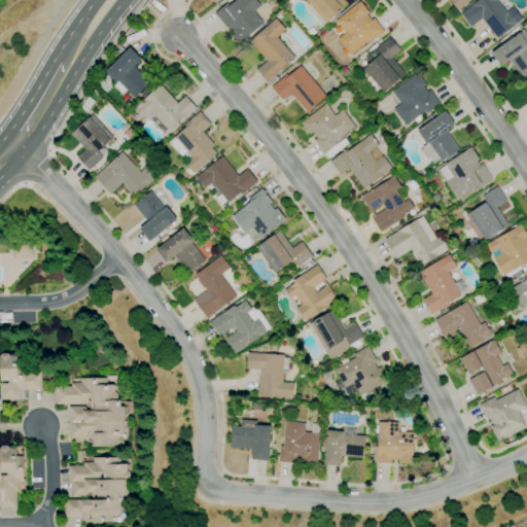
[(238,42),(230,33),(233,30),(227,25),(225,27),(214,13),(226,3),(230,6),(236,0),(256,0),(261,5),(253,12),(259,19),(268,11),(271,15),(262,23),(264,24),(243,41),(242,39),(238,42)]
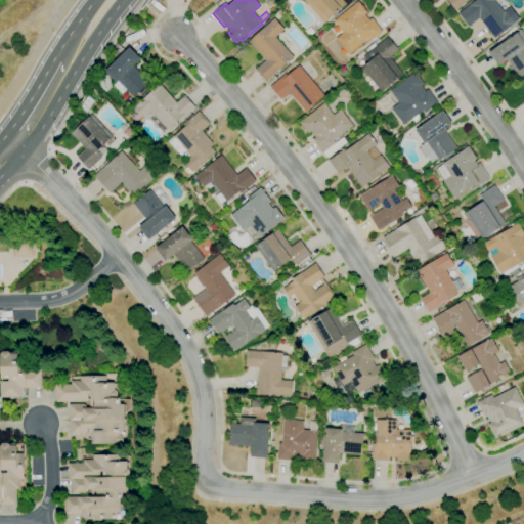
[(324,24),(309,5),(305,1),(304,0),(342,0),(346,4),(342,8),(341,7),(338,10),(337,10),(328,18),(329,19),(324,24)]
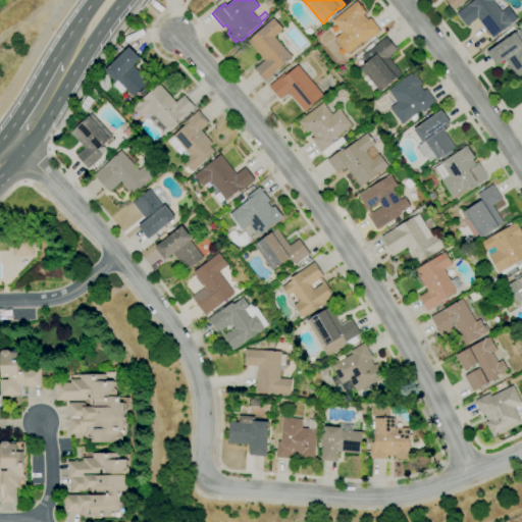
[(465,0),(454,10),(445,0),(465,0)]
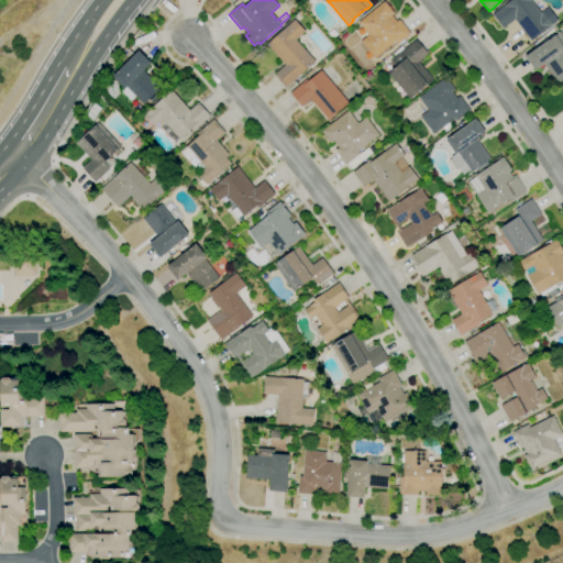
[(531,41),(514,20),(503,29),(492,14),(504,4),(505,6),(511,0),(530,0),(541,13),(547,9),(555,21),(531,41)]
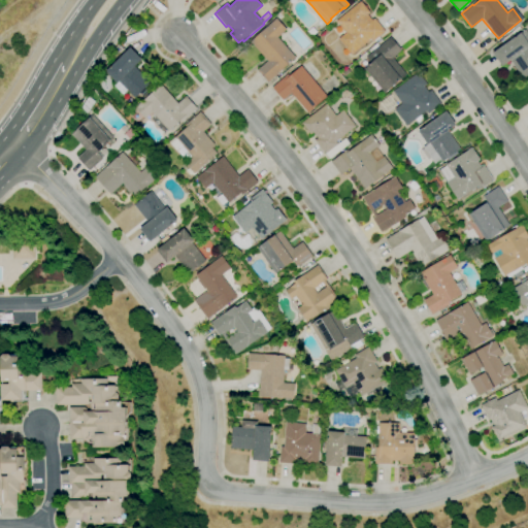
[(351,55),(338,39),(339,38),(337,35),(343,31),(336,21),(360,1),(369,12),(367,14),(371,20),(374,18),(385,31),(371,41),(369,39),(351,55)]
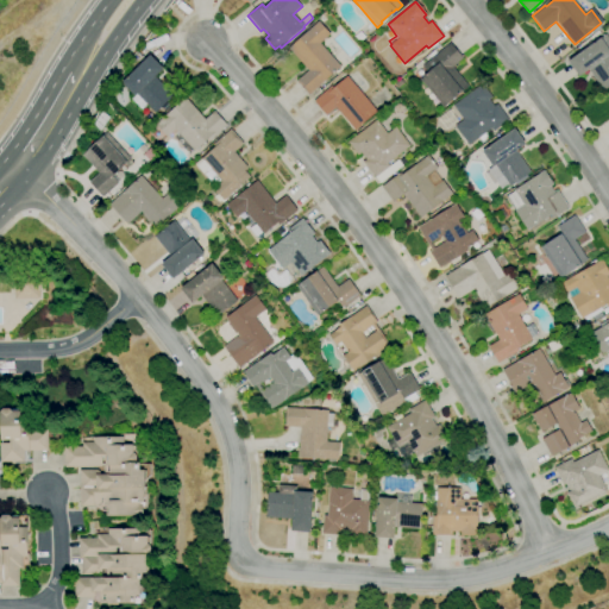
[(308,95),(296,81),(308,70),(288,48),(318,20),(330,33),(320,43),(340,66),(308,95)]
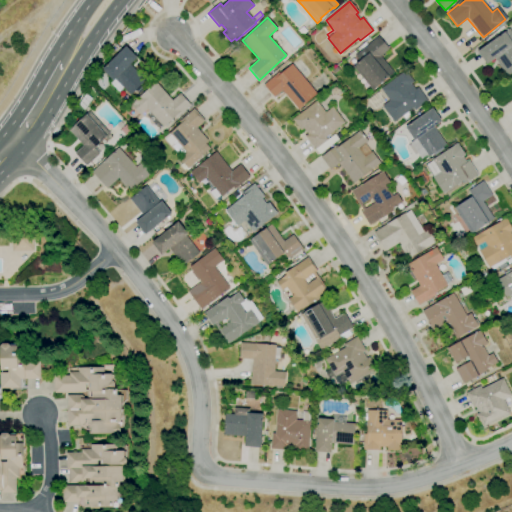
[(511,72),(506,77),(493,58),(487,62),(479,50),(510,29),(511,33),(511,72)]
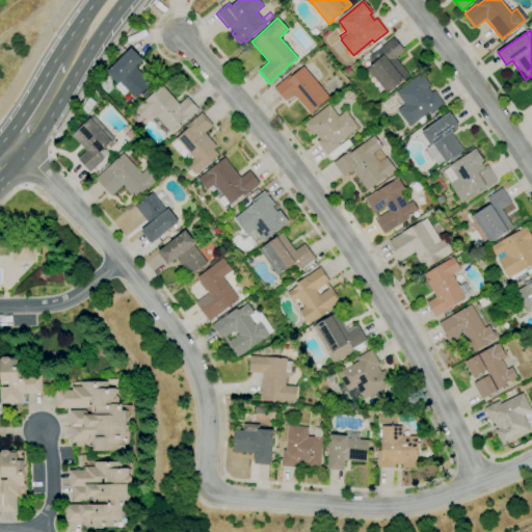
[(387,92),(382,87),(382,88),(380,90),(378,89),(377,88),(377,86),(379,85),(380,84),(377,81),(376,83),(374,83),(372,82),(372,80),(373,79),(374,78),(366,69),(368,68),(364,65),(366,60),(371,62),(372,61),(368,58),(393,37),(405,50),(395,58),(408,74),(392,87),(392,88),(387,92)]
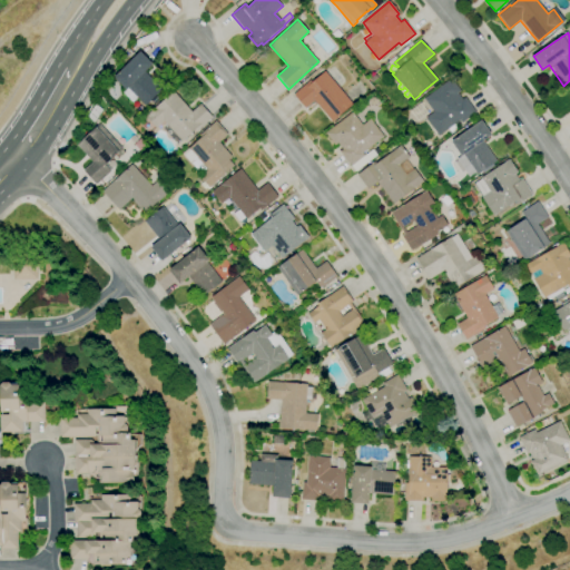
[(145,106),(128,88),(126,90),(114,77),(141,51),(153,64),(145,71),(161,89),(145,106)]
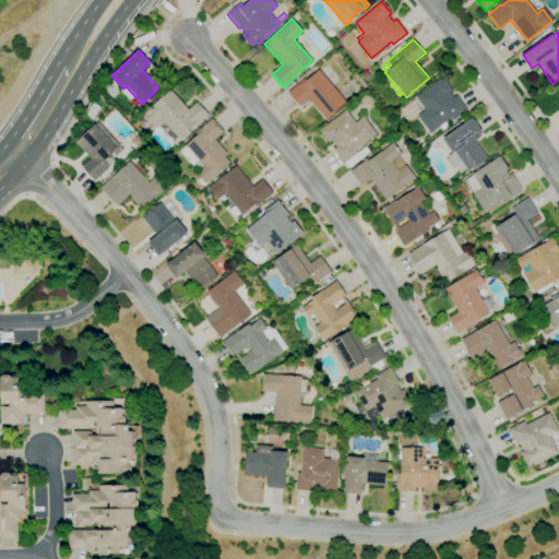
[(324,120),(307,99),(299,106),(287,93),(305,79),(307,81),(319,70),(346,102),(324,120)]
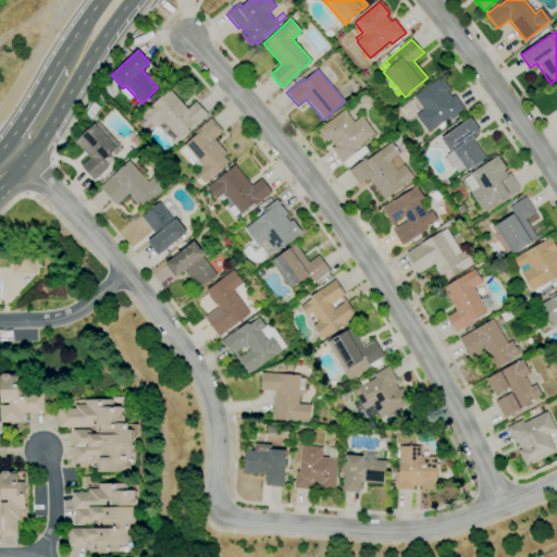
[(363,81),(360,77),(366,72),(369,76),(363,81)]
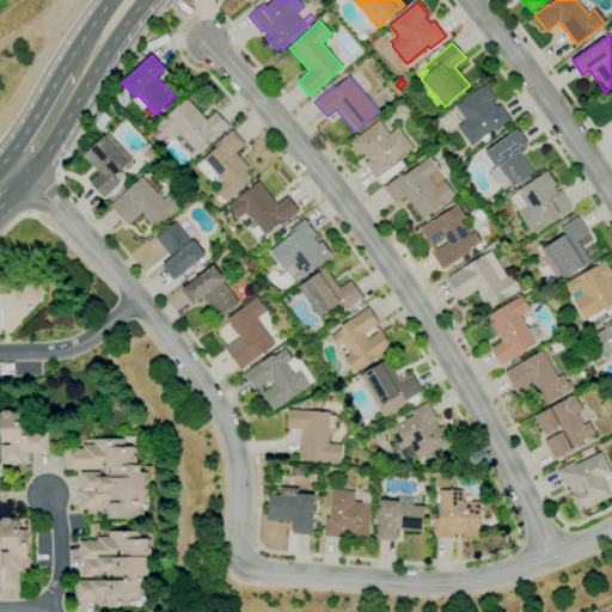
[(470,146),(457,127),(465,120),(456,105),(484,84),(495,98),(491,101),(496,106),(500,104),(510,121),(495,132),(494,129),(470,146)]
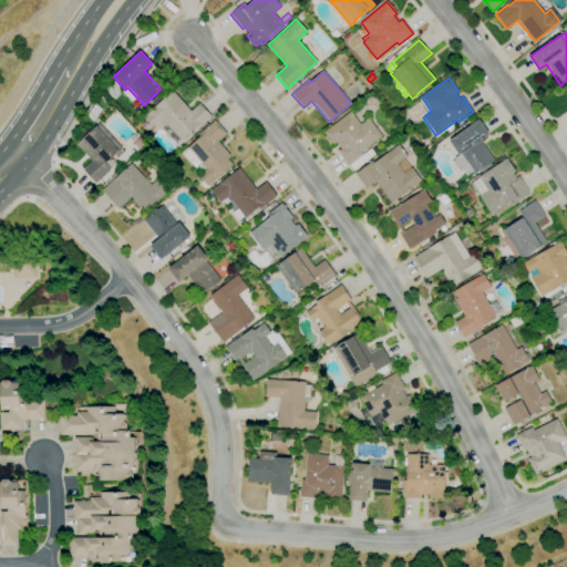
[(176,144),(162,127),(165,124),(162,121),(154,127),(144,115),(173,90),(191,111),(199,103),(212,116),(195,131),(193,130),(181,141),(179,140),(176,144)]
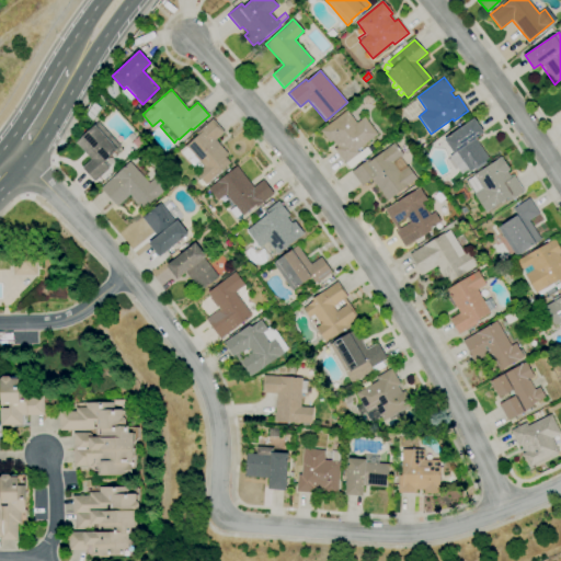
[(351,169),(346,163),(345,163),(334,149),(336,147),(333,141),(330,144),(320,130),(346,111),(356,123),(364,117),(377,134),(356,150),(363,159),(351,169)]
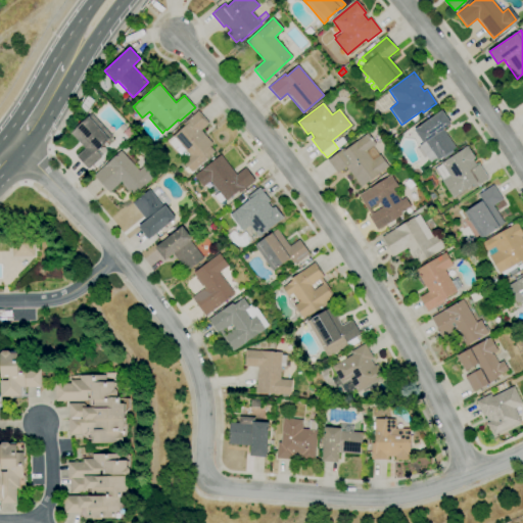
[(188,174),(183,169),(186,165),(183,161),(184,159),(183,156),(171,140),(174,137),(173,136),(183,129),(185,127),(182,125),(198,110),(208,124),(200,131),(212,144),(209,147),(215,152),(191,172),(191,171),(188,174)]
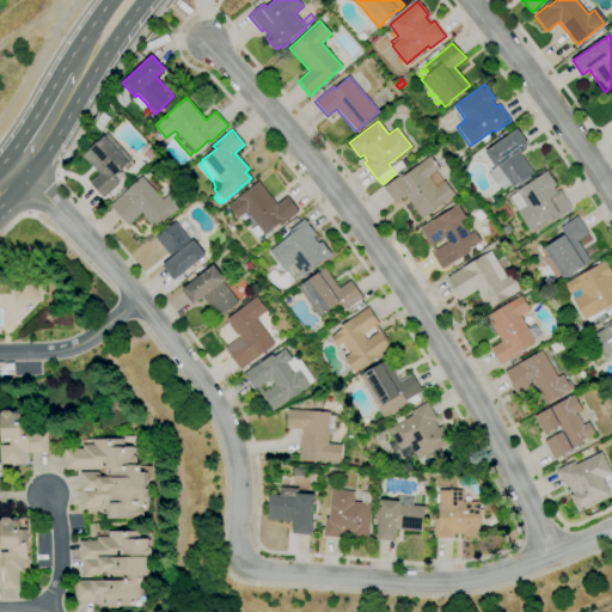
[(512,188),(506,178),(499,183),(489,170),(494,166),(484,152),(490,148),(489,147),(491,146),(518,129),(528,145),(519,151),(533,173),(512,188)]
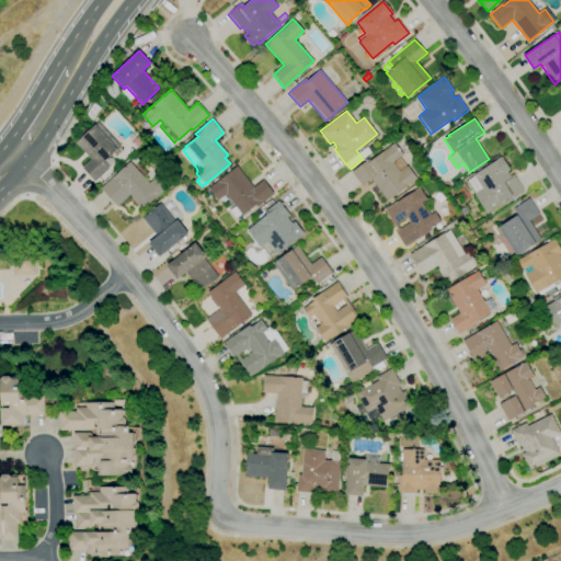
[(94,181),(82,168),(91,160),(75,142),(81,136),(79,134),(88,126),(90,128),(98,122),(121,146),(117,149),(103,162),(109,169),(94,181)]
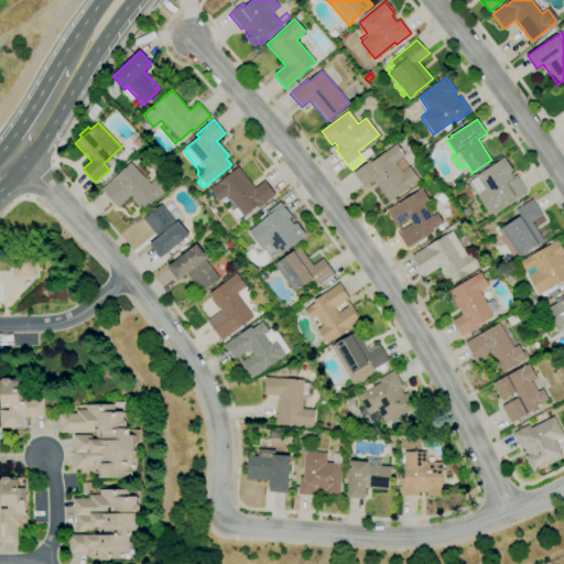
[(389,202),(372,181),(364,187),(353,173),(371,160),(372,162),(398,143),(407,155),(402,158),(410,167),(411,166),(420,179),(389,202)]
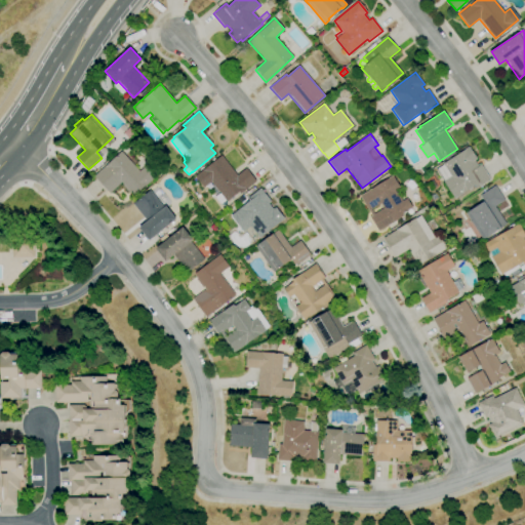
[(449,200),(446,194),(449,192),(443,182),(445,180),(437,168),(443,164),(443,163),(471,146),(479,158),(474,160),(478,167),(481,165),(490,178),(477,188),(475,186),(454,199),(453,197),(449,200)]
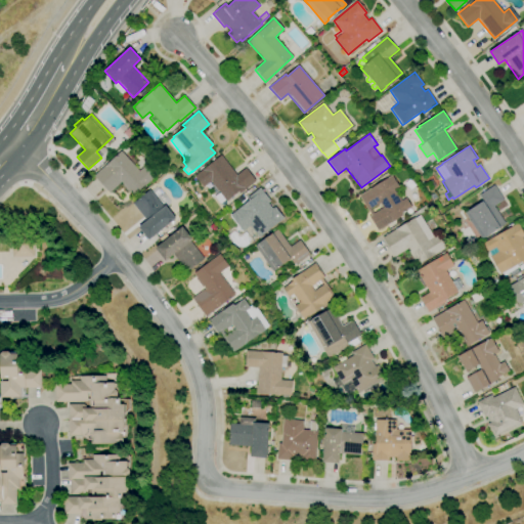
[(134,194),(132,192),(131,194),(123,185),(124,184),(122,181),(110,192),(94,176),(122,150),(123,151),(127,147),(134,157),(130,160),(139,170),(146,164),(157,175),(134,194)]
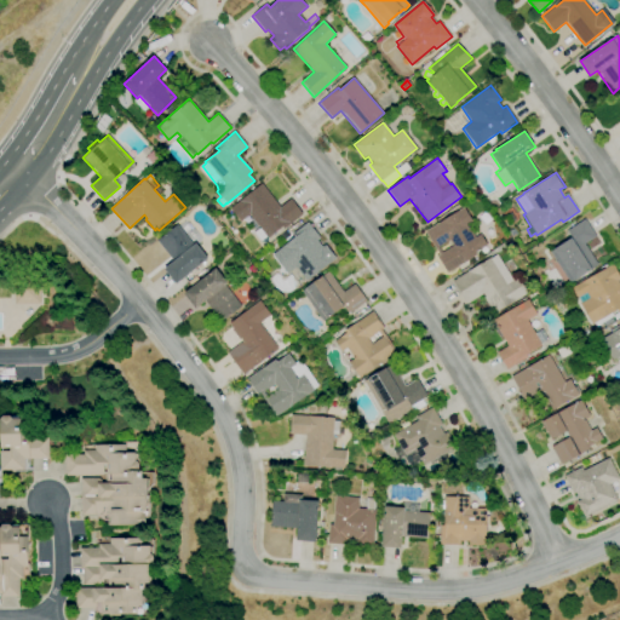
[(260,241),(253,233),(259,228),(248,214),(240,222),(229,208),(262,183),(280,207),(292,199),(303,213),(282,229),(281,228),(268,239),(267,236),(260,241)]
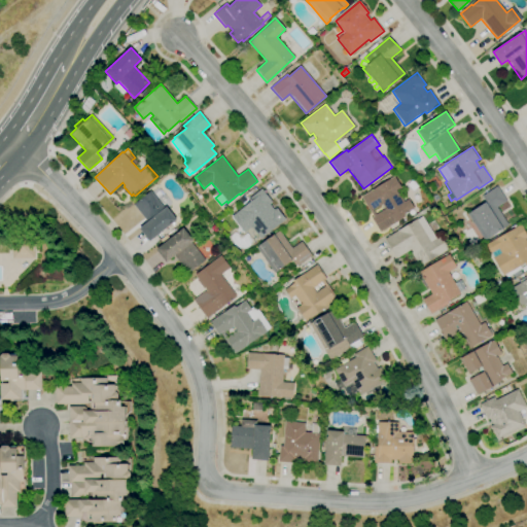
[(380,233),(371,217),(373,216),(360,197),(377,187),(394,176),(403,190),(398,194),(403,202),(409,199),(415,208),(411,211),(412,212),(380,233)]
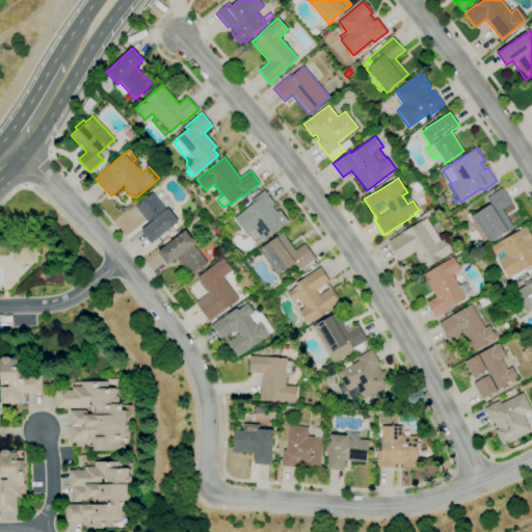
[(488,242),(472,216),(476,213),(475,212),(489,204),(485,198),(502,188),(511,203),(502,209),(513,225),(495,238),(488,242)]
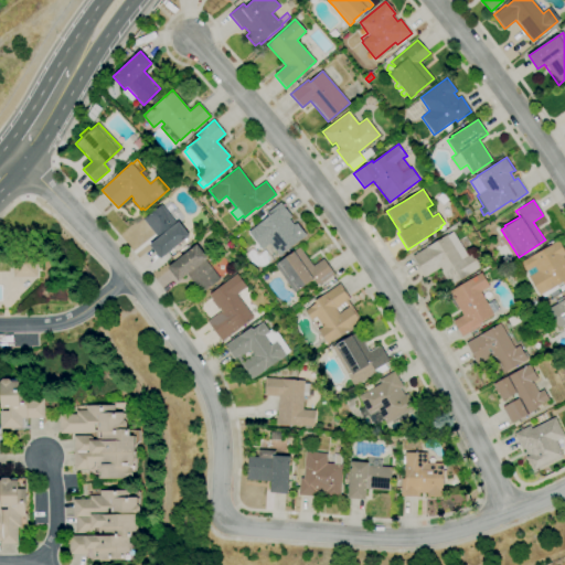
[(279,256),(269,243),(262,249),(248,233),(269,216),(266,213),(280,202),(291,216),(289,219),(294,225),(297,223),(306,235),(302,237),(279,256)]
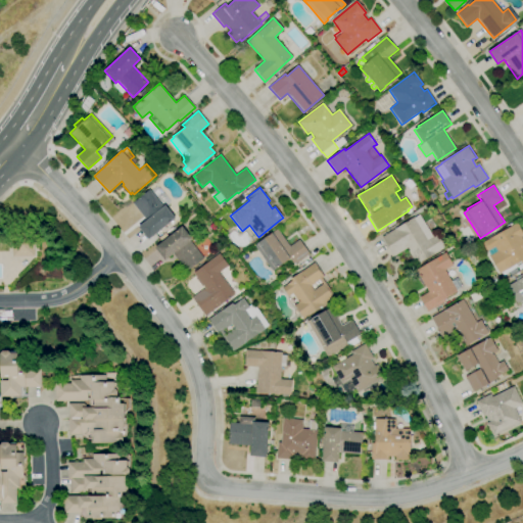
[(148,239),(138,227),(146,221),(132,203),(149,190),(162,207),(164,205),(175,218),(148,239)]
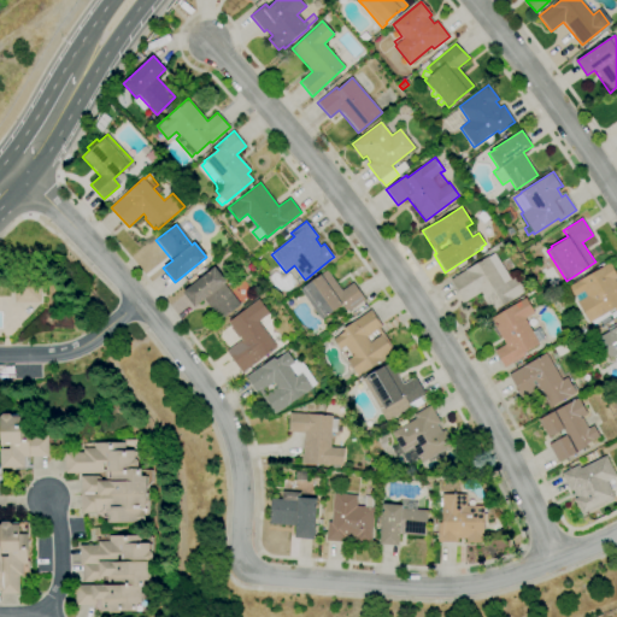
[(493,312),(489,306),(488,307),(481,297),(482,295),(481,292),(464,303),(450,280),(488,257),(494,253),(510,280),(516,276),(526,292),(493,312)]
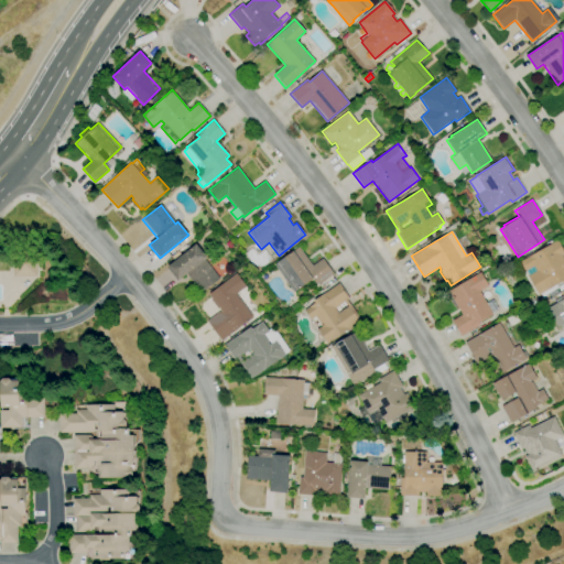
[(539,295),(528,277),(535,271),(533,267),(523,272),(519,262),(557,240),(563,251),(563,253),(562,256),(563,258),(563,284),(563,282),(539,295)]
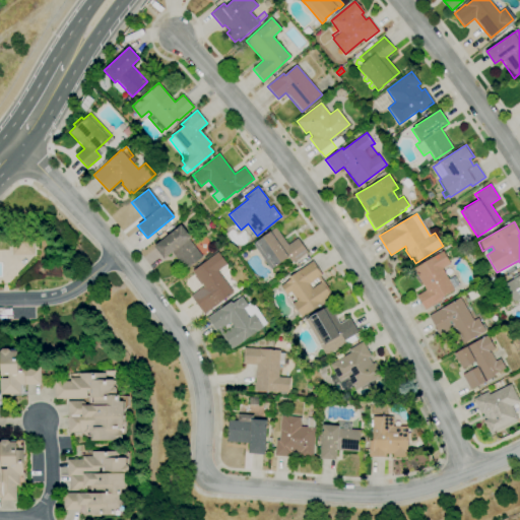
[(185,269),(172,254),(167,259),(166,258),(164,259),(153,247),(160,241),(157,238),(164,233),(167,236),(173,230),(174,231),(181,225),(191,238),(189,239),(202,254),(185,269)]
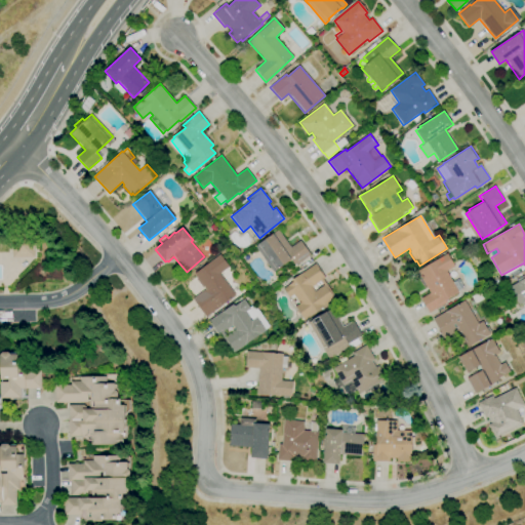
[(274,272),(255,246),(266,239),(267,239),(279,230),(291,247),(300,240),(311,254),(295,266),(291,259),(284,265),(274,272)]
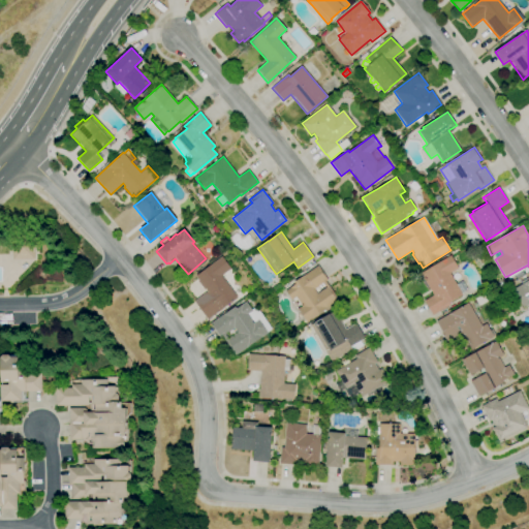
[(34,260),(12,259),(12,252),(11,252),(11,245),(12,245),(12,238),(35,239),(35,245),(37,245),(37,252),(34,252),(34,260)]
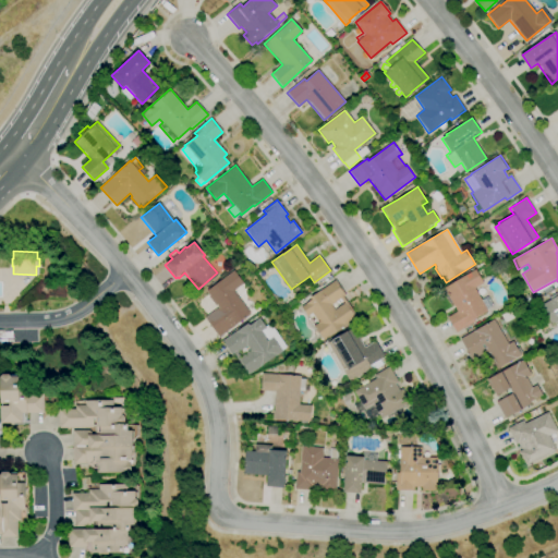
[(457,332),(448,317),(458,312),(444,288),(475,269),(483,282),(474,288),(488,310),(473,318),(475,320),(457,332)]
